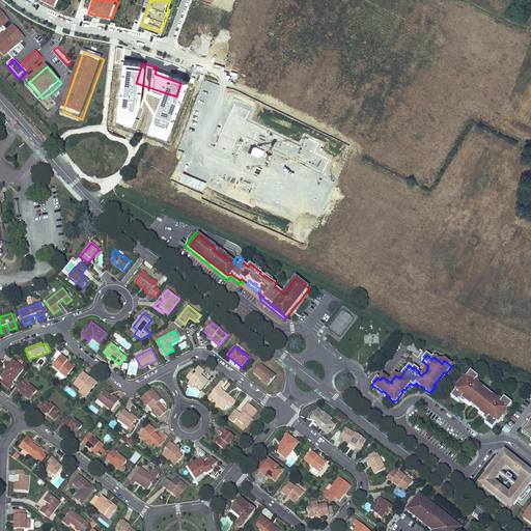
[(74,368),(68,364),(67,365),(65,364),(67,362),(68,361),(61,356),(52,366),(59,372),(57,374),(58,375),(63,381),(74,368)]
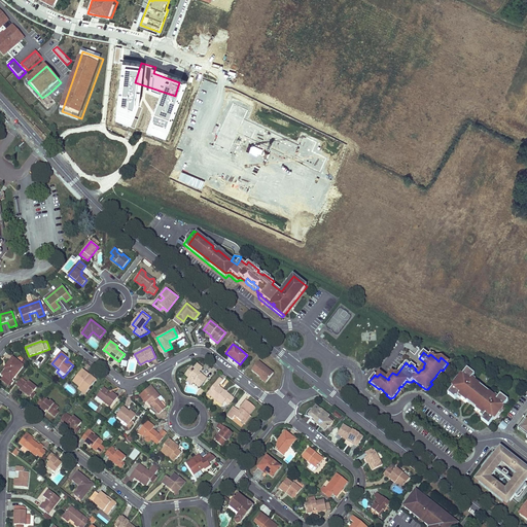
[(10,381),(23,365),(13,357),(7,364),(8,366),(6,370),(2,375),(10,381)]
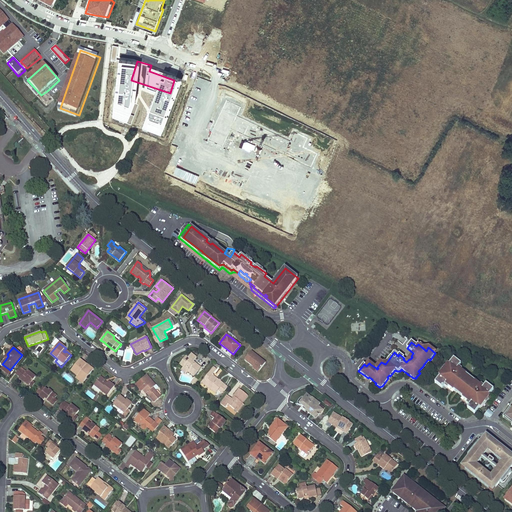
[(19,347),(16,350),(23,355),(25,352),(19,347)]
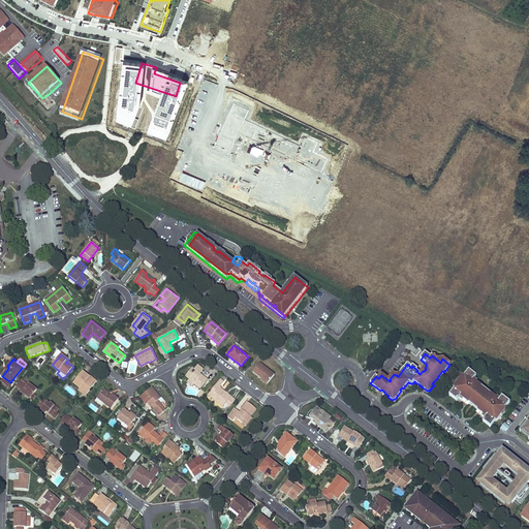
[(260,363),(252,373),(261,380),(260,381),(267,385),(275,375),(260,363)]
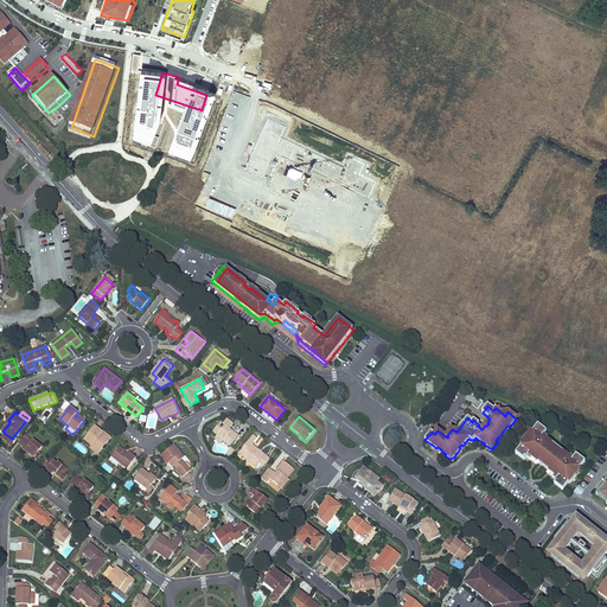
[(234,425),(227,420),(223,425),(224,426),(222,429),(219,427),(215,433),(217,435),(216,438),(222,442),(223,441),(230,446),(238,436),(234,433),(231,433),(228,432),(229,429),(234,425)]
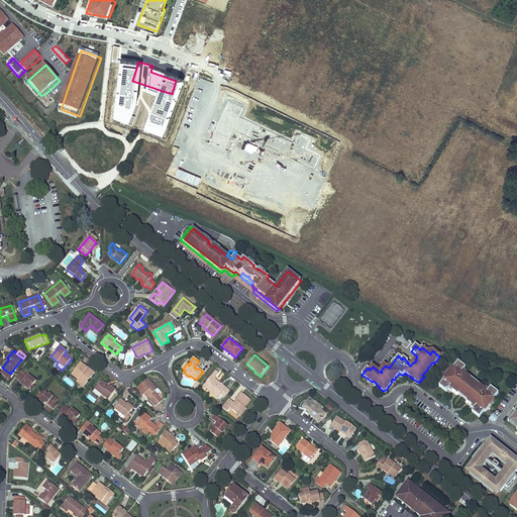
[(190,362),(188,359),(182,368),(183,369),(187,364),(189,366),(191,363),(190,362)]
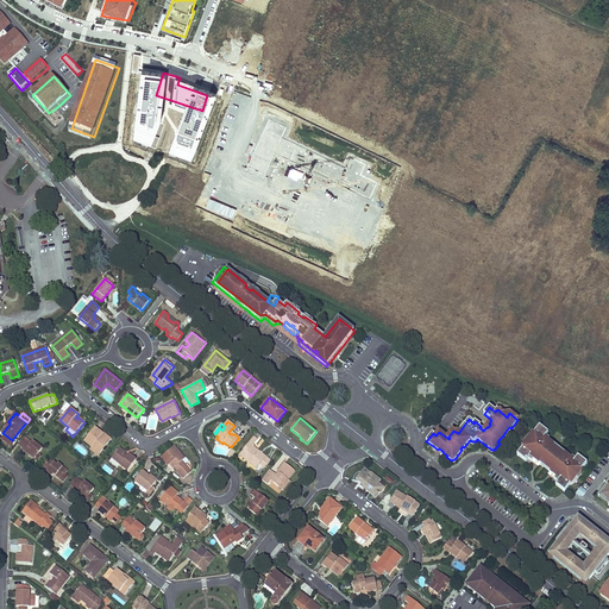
[(539,426),(537,431),(535,432),(528,440),(521,450),(521,451),(518,454),(526,462),(528,459),(532,462),(533,459),(538,463),(539,460),(541,462),(540,464),(550,472),(552,470),(553,471),(552,473),(556,477),(554,479),(558,482),(556,485),(564,491),(567,488),(569,487),(583,469),(583,468),(586,464),(582,460),(578,457),(576,459),(572,457),(570,459),(566,456),(564,458),(557,452),(550,447),(552,444),(547,441),(550,439),(546,437),(548,433),(544,429),(539,426)]
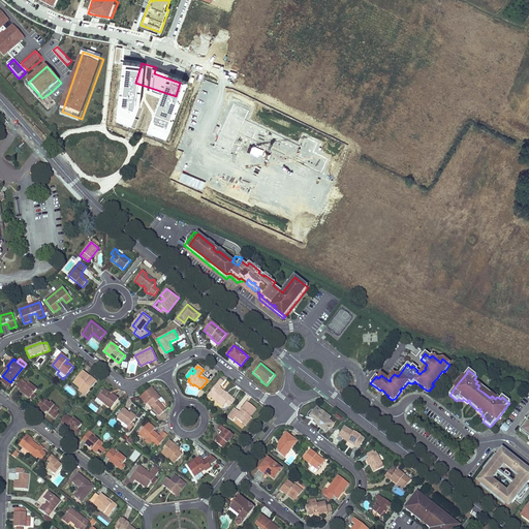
[(88,378),(89,377),(89,376),(83,371),(73,383),(80,389),(87,394),(95,383),(88,378)]
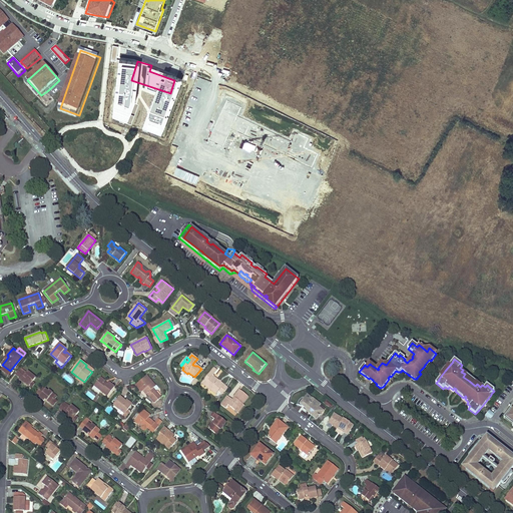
[(445,371),(451,364),(449,365),(448,366),(447,366),(446,367),(445,368),(444,369),(443,370),(443,371),(442,372),(441,373),(441,374),(440,375),(440,376),(440,377),(439,379),(445,371)]
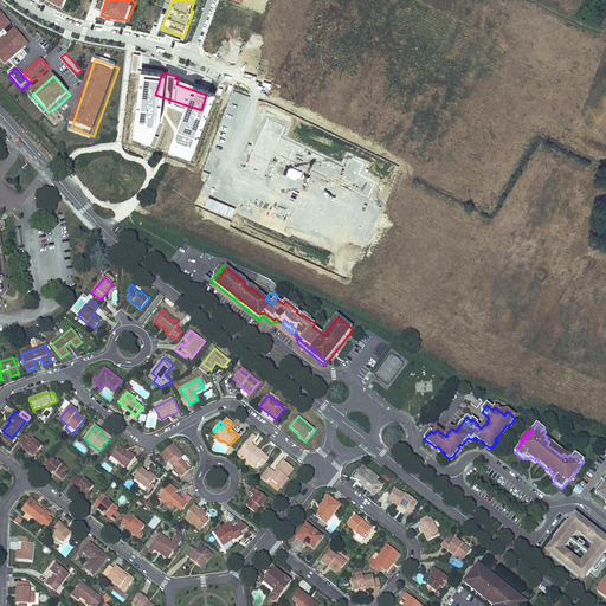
[(259,462),(264,465),(269,458),(251,444),(256,438),(252,434),(238,452),(256,466),(259,462)]
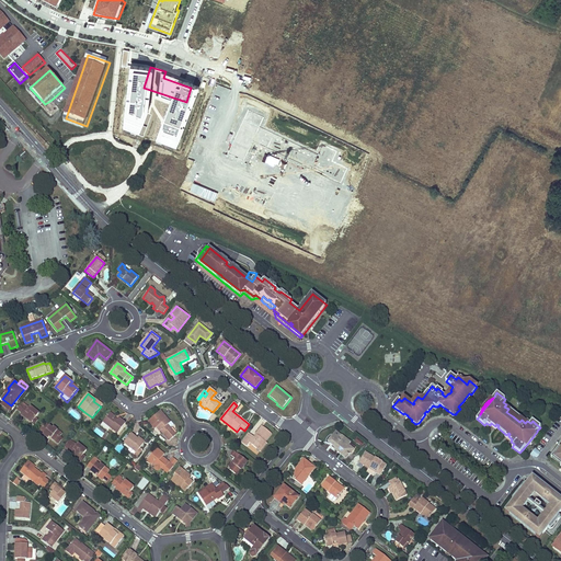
[(22,413),(21,414),(32,423),(35,418),(39,413),(31,407),(30,408),(22,403),(18,409),(22,413)]
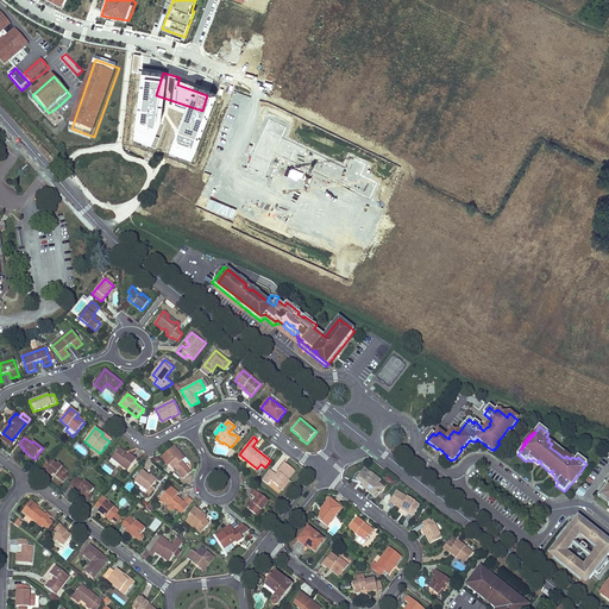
[(168,466),(170,464),(171,464),(174,468),(184,478),(188,475),(192,471),(192,469),(188,464),(186,464),(182,460),(183,460),(180,456),(182,454),(177,450),(176,451),(173,447),(161,458),(168,466)]
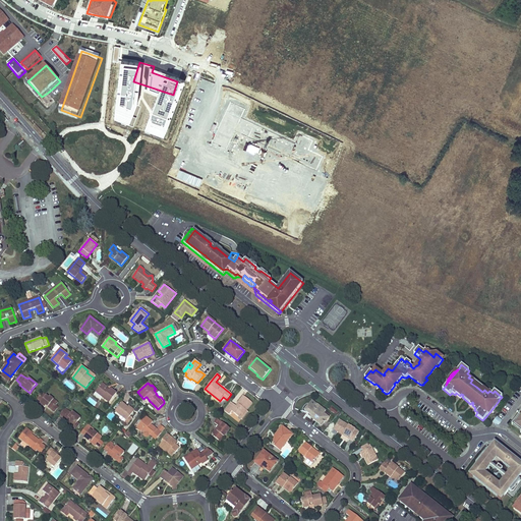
[(110,388),(109,390),(108,391),(105,389),(106,388),(107,387),(102,384),(96,392),(109,402),(117,393),(110,388)]
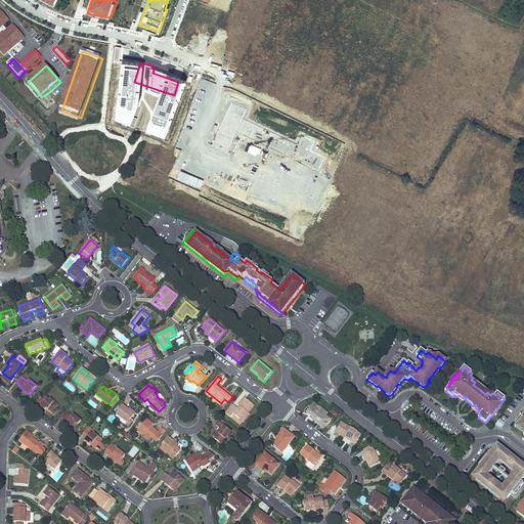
[(42,395),(37,401),(41,404),(40,405),(45,409),(46,407),(52,412),(56,408),(58,405),(50,399),(49,400),(42,395)]
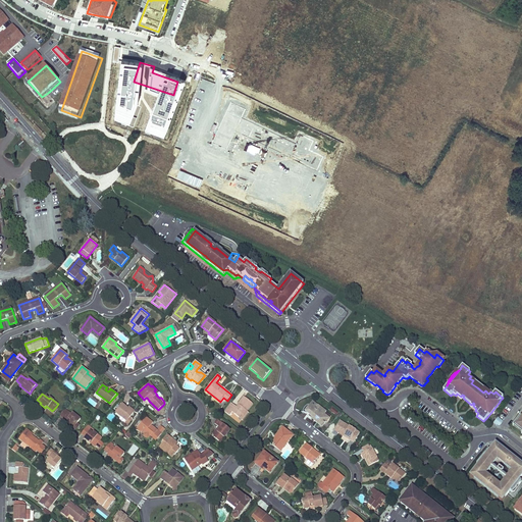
[(247,411),(253,404),(244,397),(239,404),(240,405),(238,408),(237,407),(231,403),(225,412),(229,416),(232,412),(240,417),(242,414),(244,415),(247,411)]
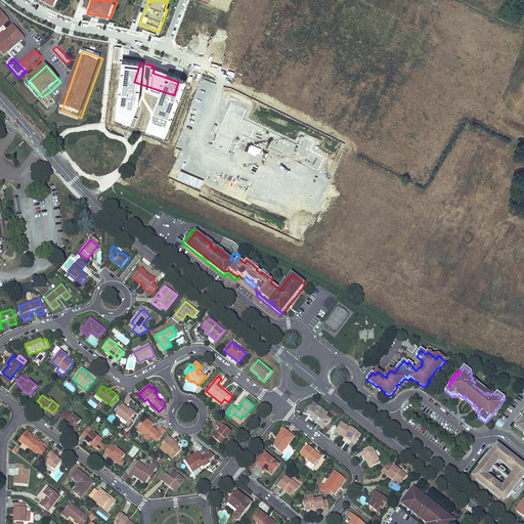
[(325,416),(328,413),(323,409),(322,410),(321,408),(320,407),(319,407),(318,407),(313,403),(311,406),(310,406),(309,406),(308,407),(307,407),(307,408),(306,409),(305,410),(305,411),(304,412),(304,413),(308,416),(309,415),(310,416),(310,418),(310,419),(311,419),(312,419),(313,419),(316,421),(315,423),(322,428),(326,422),(328,423),(331,420),(325,416)]
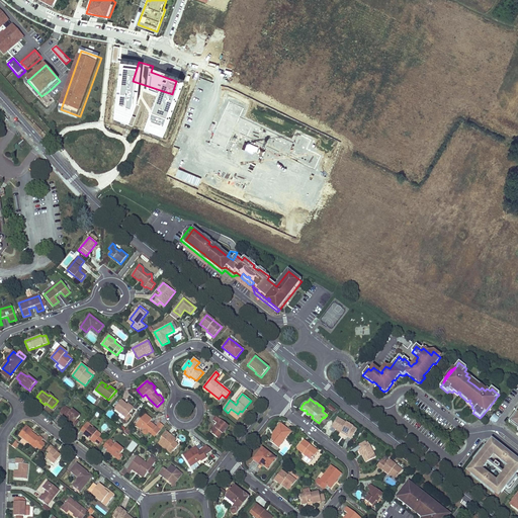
[(496,399),(484,414),(485,413),(486,413),(487,412),(488,411),(489,410),(490,410),(491,409),(492,408),(493,407),(493,406),(494,404),(494,403),(495,402),(495,401),(496,399)]
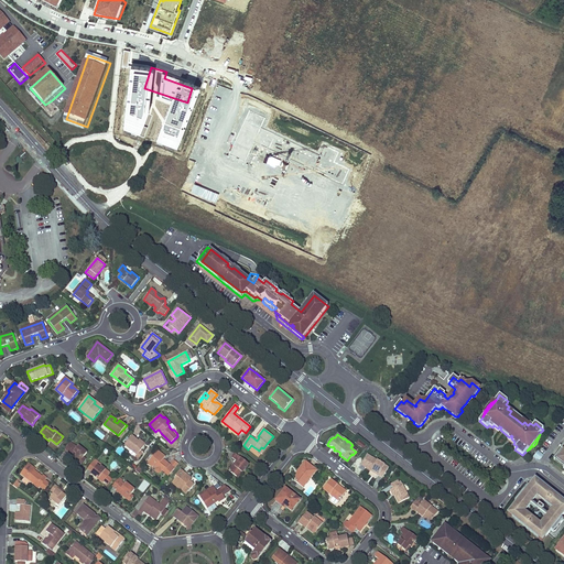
[(136,458),(141,451),(144,446),(139,441),(132,436),(125,445),(131,449),(129,453),(136,458)]
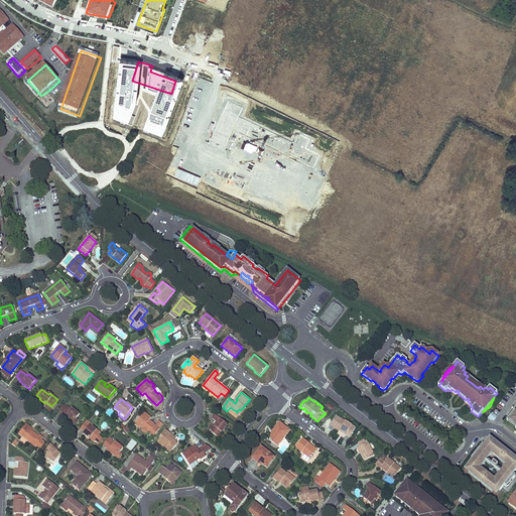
[(63,413),(62,415),(73,423),(77,418),(80,414),(72,408),(71,409),(65,404),(59,410),(63,413)]
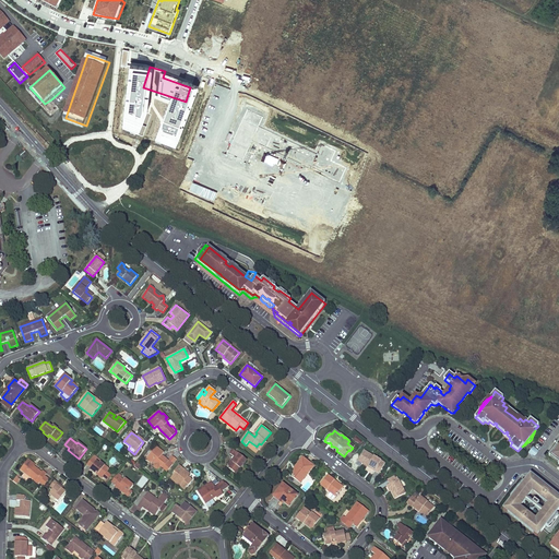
[(259,443),(257,447),(259,450),(265,441),(264,440),(261,444),(259,443)]
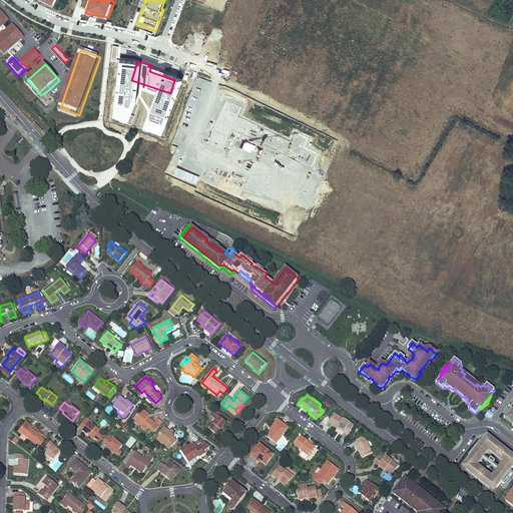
[(150,416),(143,410),(134,422),(138,425),(140,424),(142,426),(141,427),(141,428),(141,429),(142,429),(142,430),(143,430),(144,431),(145,431),(145,430),(146,430),(147,428),(150,425),(155,430),(162,422),(158,419),(154,423),(150,420),(149,421),(147,419),(148,418),(150,416)]
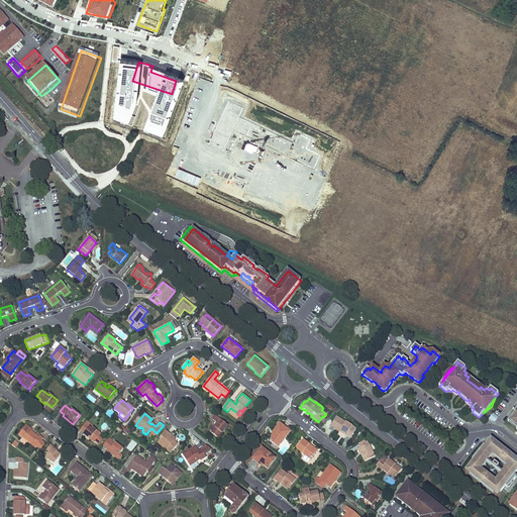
[(495,423),(498,416),(492,413),(489,420),(495,423)]
